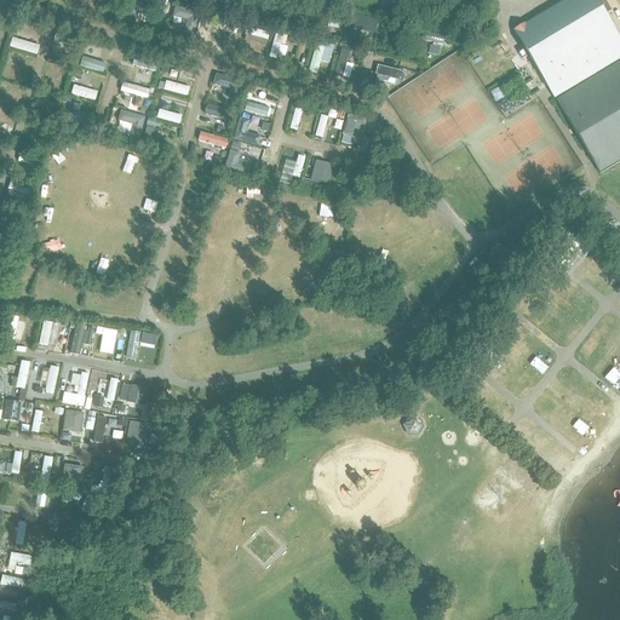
[(619,162),(619,42),(603,15),(609,11),(602,0),(596,0),(595,1),(593,0),(567,0),(515,33),(540,76),(539,78),(544,85),(545,85),(600,174),(619,162)]
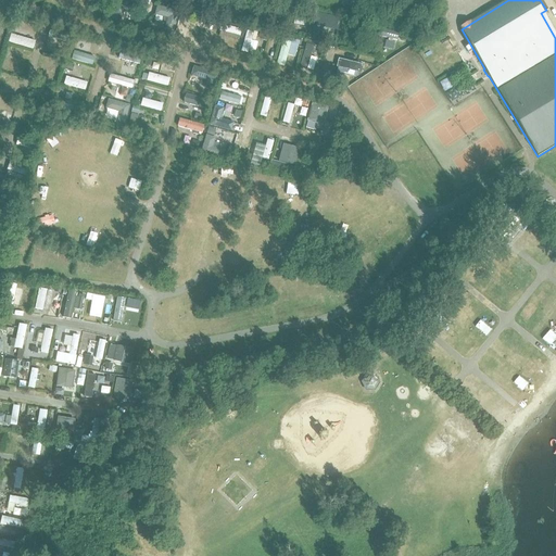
[(156,4),(155,22),(175,22),(175,11),(169,11),(169,4),(156,4)]
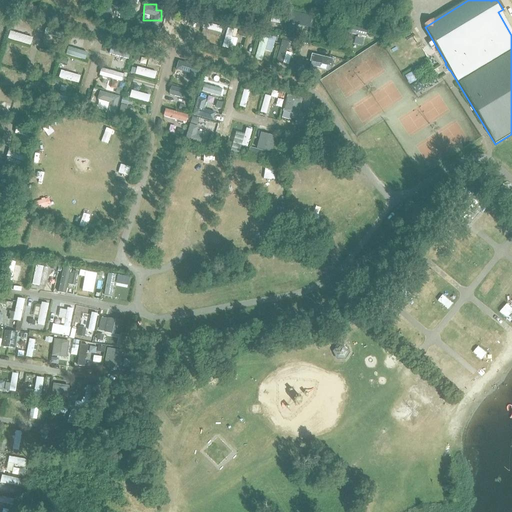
[(112,8),(112,17),(122,16),(121,7),(112,8)]
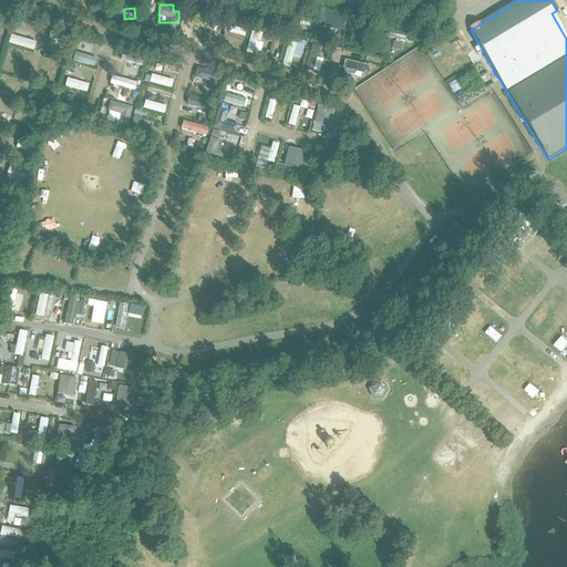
[(234,24),(234,32),(248,33),(248,26),(234,24)]
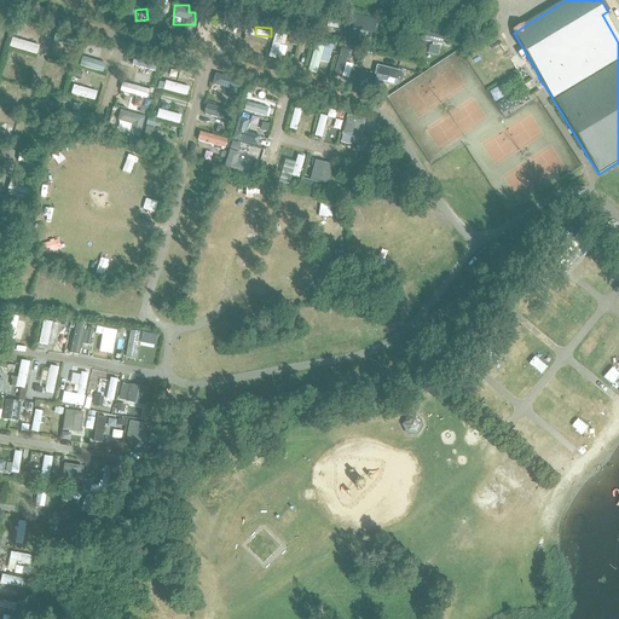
[(55,39),(68,40),(69,32),(56,30),(55,39)]
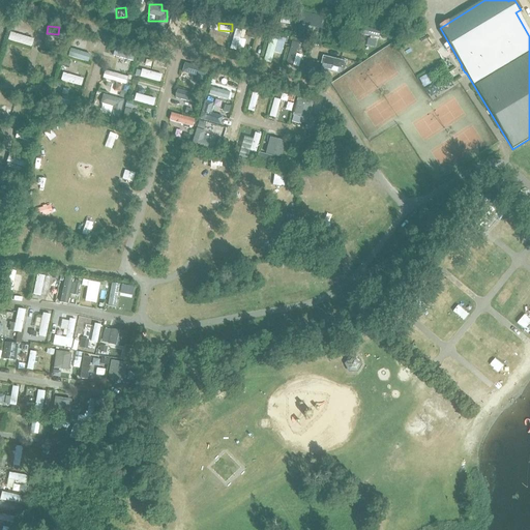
[(236,27),(231,47),(243,50),(248,30),(236,27)]
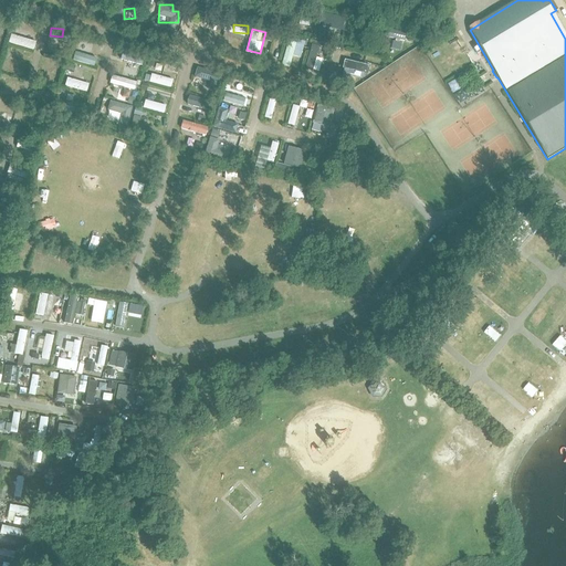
[(405,31),(391,29),(390,46),(402,49),(405,31)]
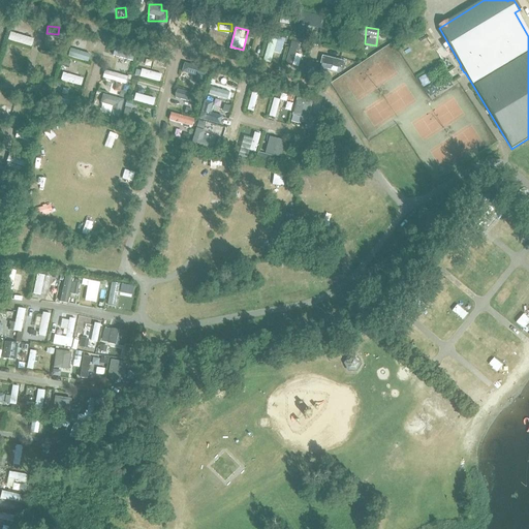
[(265,36),(261,60),(273,61),(275,51),(282,52),(284,39),(265,36)]
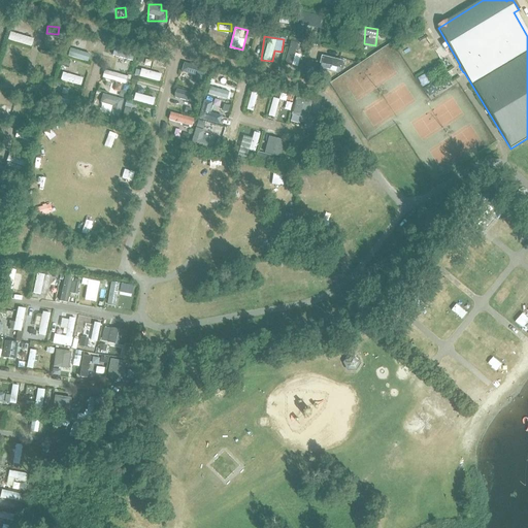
[(300,71),(302,39),(290,38),(288,70),(300,71)]
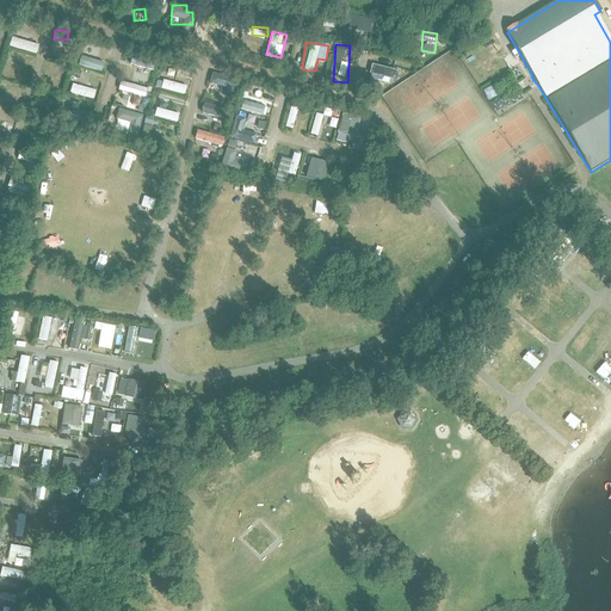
[(82,55),(81,65),(103,68),(104,57),(82,55)]
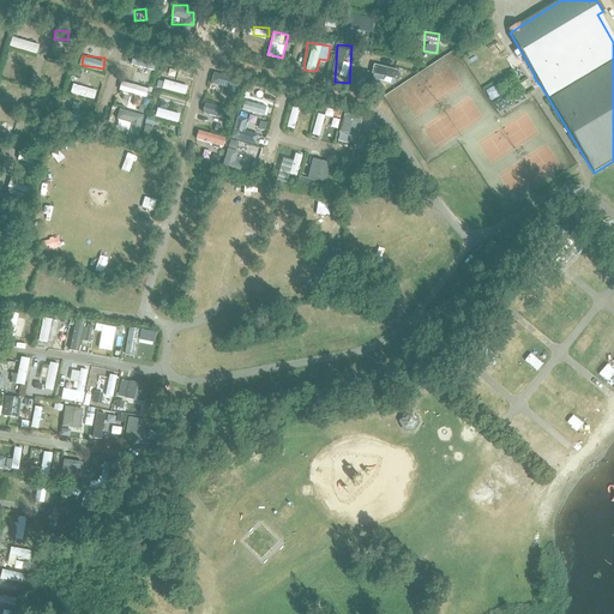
[(373,64),(373,78),(399,80),(401,66),(373,64)]
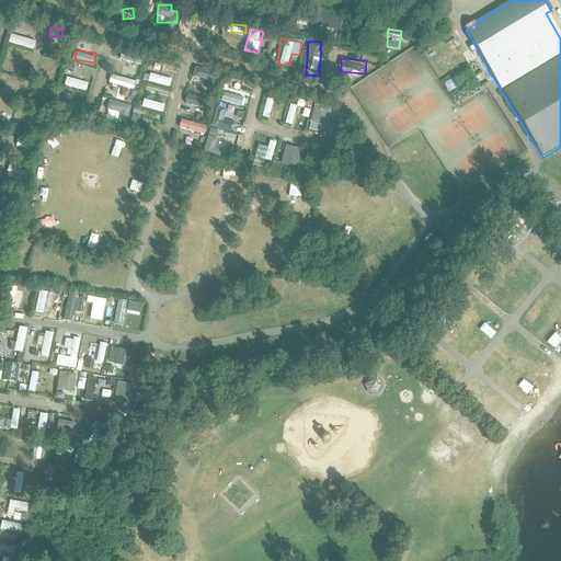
[(193,73),(208,79),(210,70),(196,66),(193,73)]
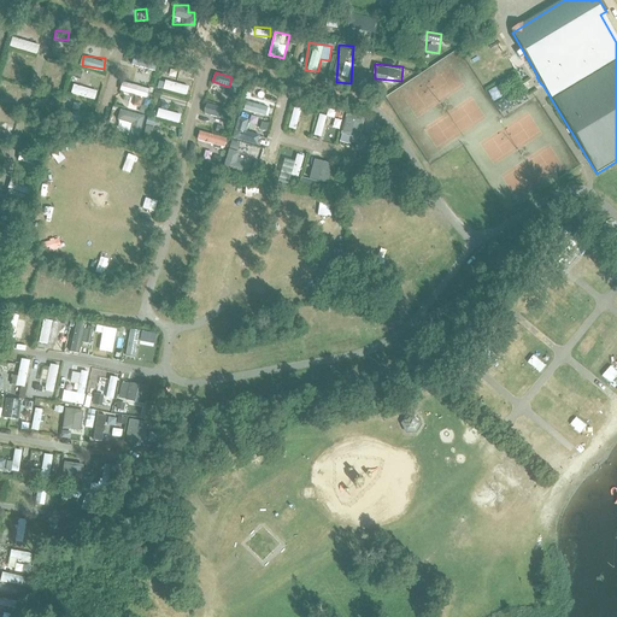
[(166,78),(164,87),(188,95),(192,86),(166,78)]
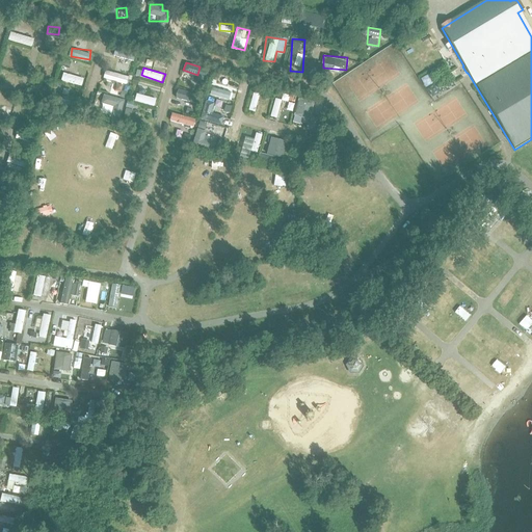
[(106,69),(104,77),(128,84),(130,76),(106,69)]
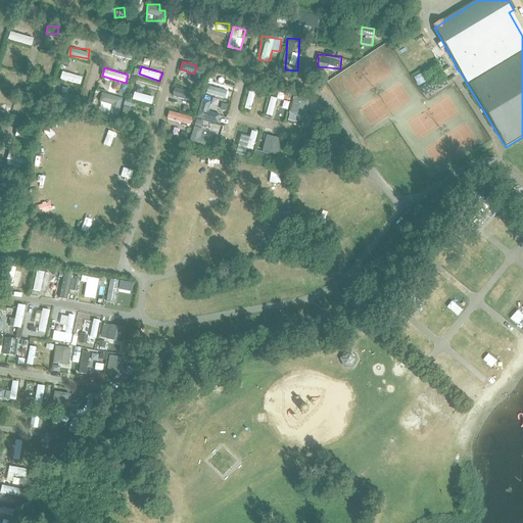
[(63,69),(60,78),(82,84),(84,76),(63,69)]
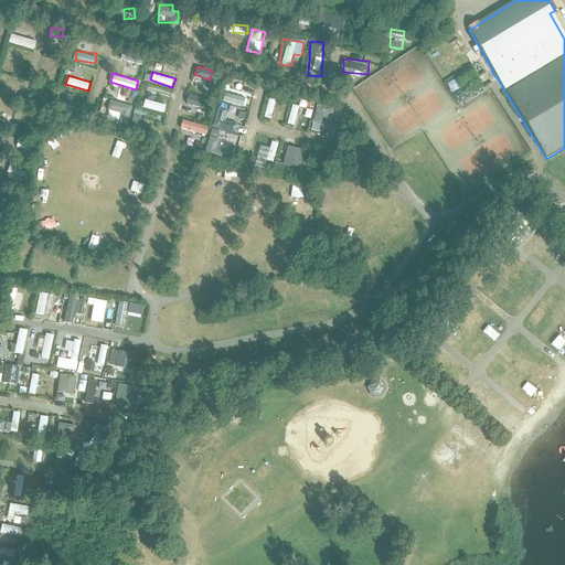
[(123,95),(129,97),(131,89),(125,87),(123,95)]
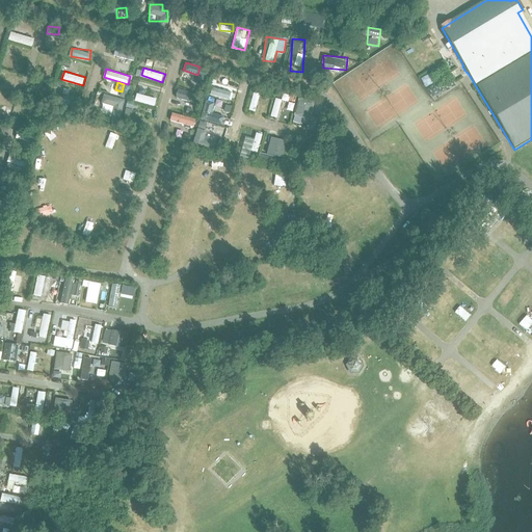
[(214,84),(211,94),(229,100),(232,90),(214,84)]
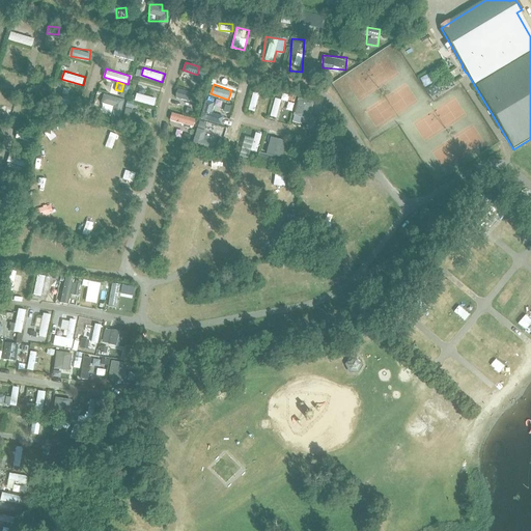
[(194,103),(195,91),(178,89),(177,98),(186,98),(186,103),(194,103)]
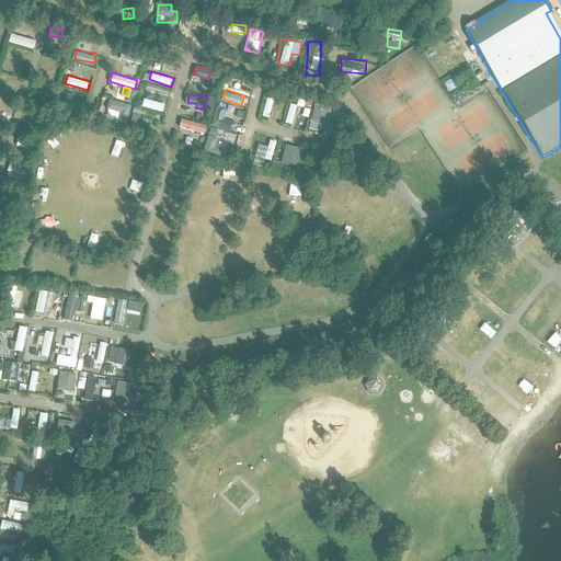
[(265,95),(262,116),(272,117),(275,96),(265,95)]
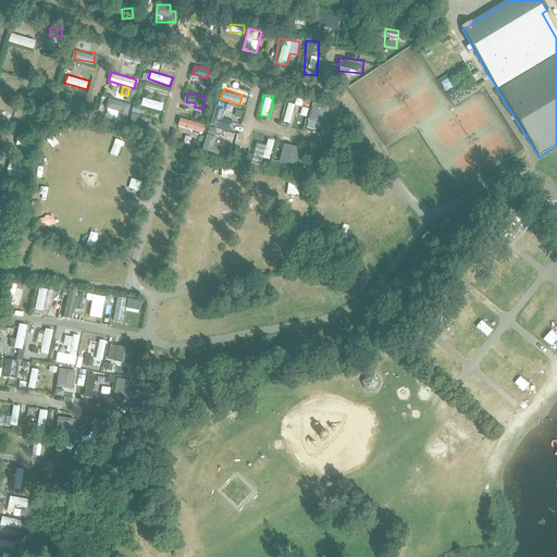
[(144,96),(141,104),(163,110),(165,102),(144,96)]
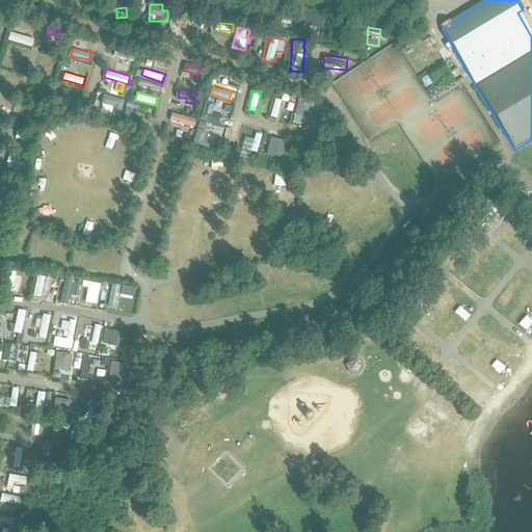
[(105,92),(102,102),(115,106),(113,112),(121,114),(126,99),(105,92)]
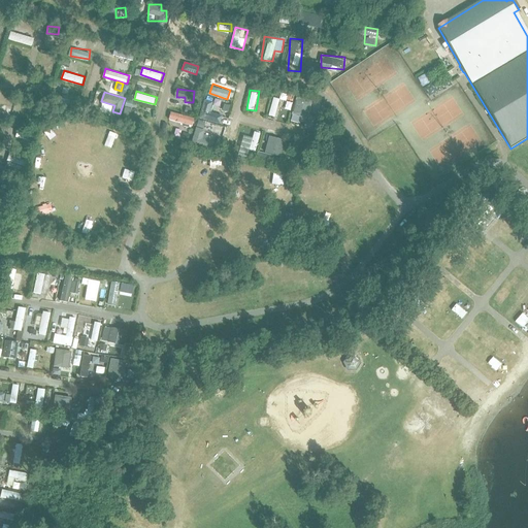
[(60,96),(58,104),(66,106),(68,98),(60,96)]
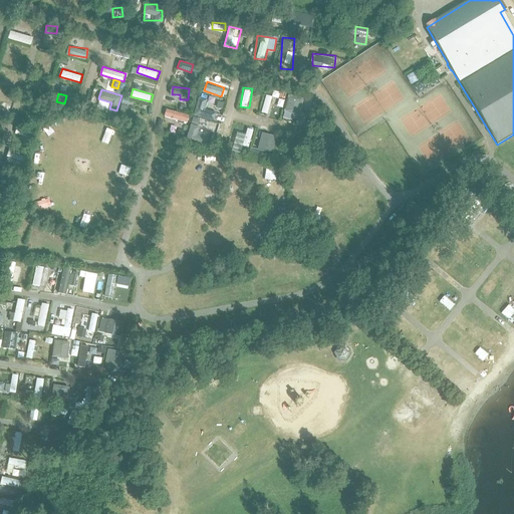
[(265,93),(263,112),(270,113),(272,94),(265,93)]
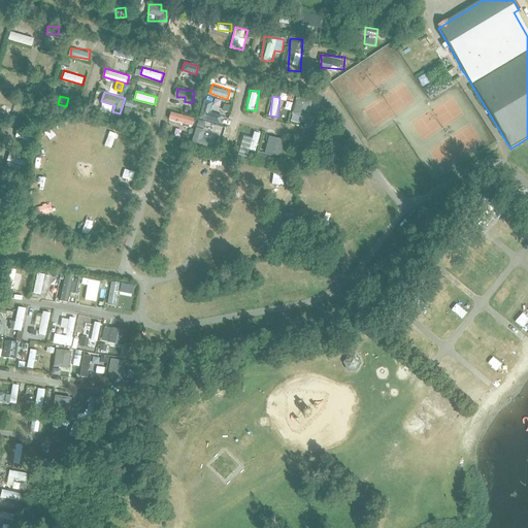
[(201,118),(207,119),(211,101),(205,100),(201,118)]
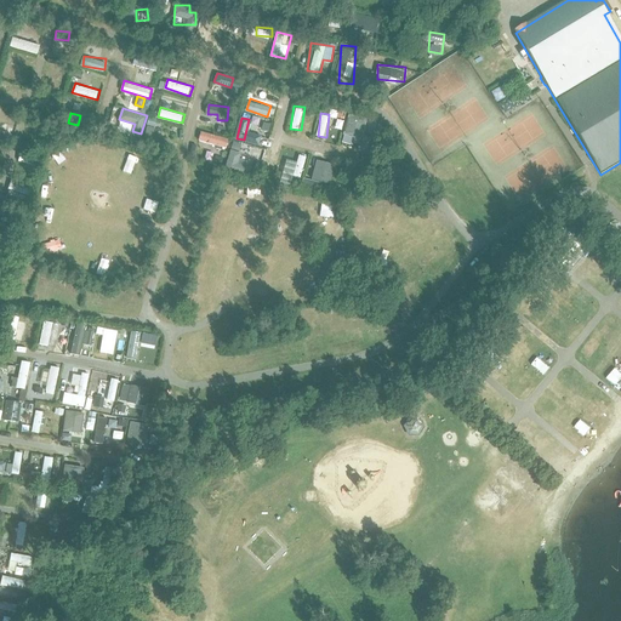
[(345,143),(363,146),(366,120),(347,118),(345,143)]
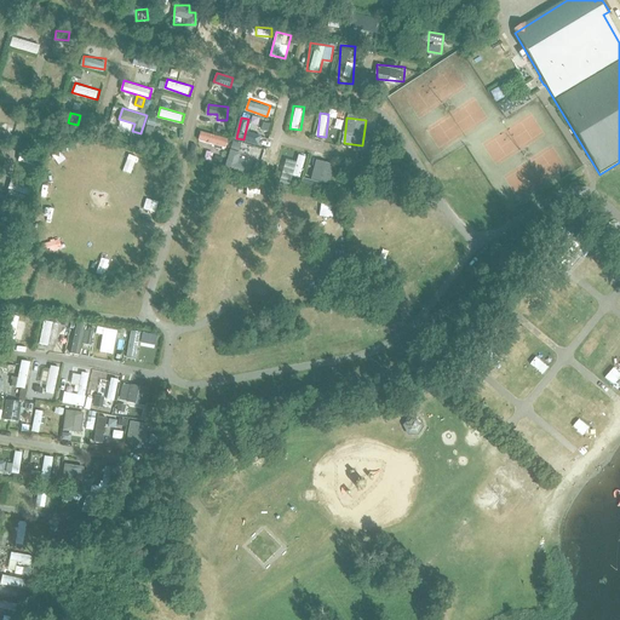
[(148,125),(145,132),(158,136),(160,127),(148,125)]
